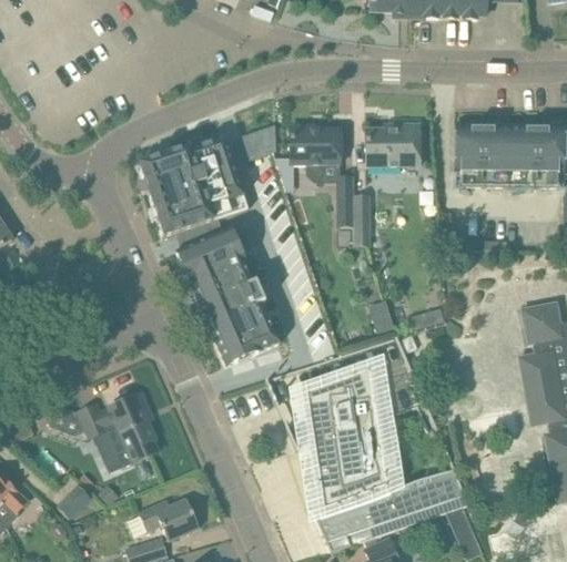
[(371,0),(371,9),(411,11),(423,11),(422,0),(371,0)]
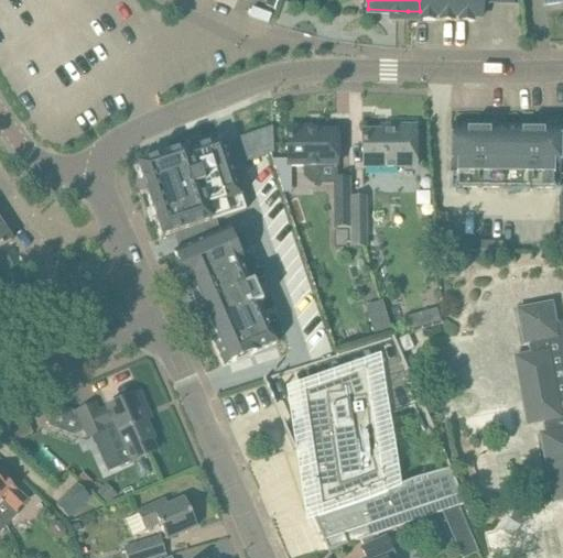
[(419,0),(420,11),(419,15),(476,18),(476,13),(483,13),(483,0),(419,0)]
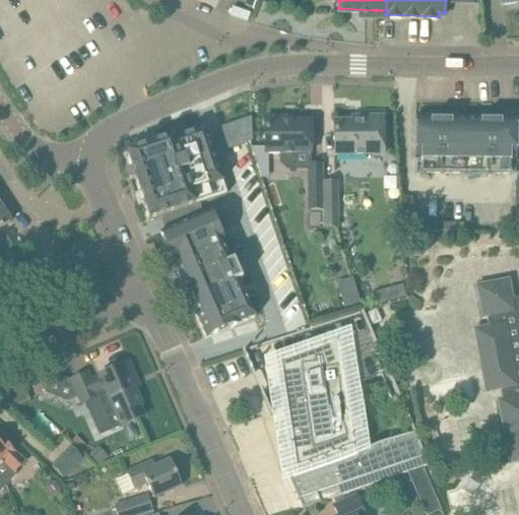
[(415,112),(415,157),(415,169),(422,169),(422,170),(511,170),(517,170),(517,158),(517,114),(505,113),(493,113),(491,113),(478,113),(455,113),(443,113),(441,113),(429,113),(416,112),(415,112)]
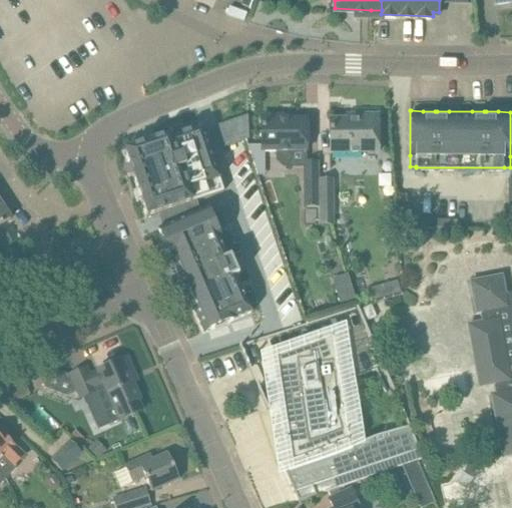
[(292,111),(263,112),(263,132),(263,148),(277,148),(277,157),(282,162),(293,162),(293,147),(307,147),(307,135),(307,115),(292,115),(292,111)]
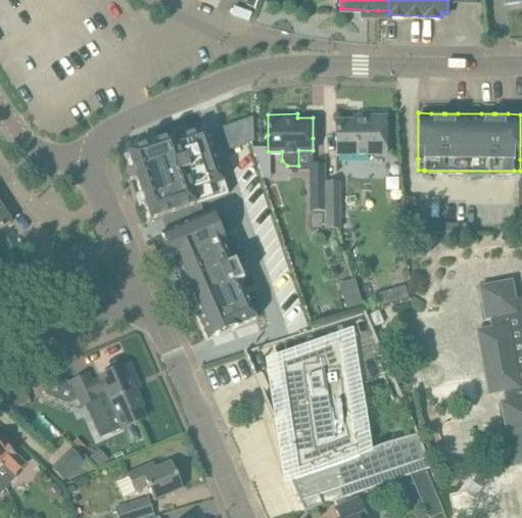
[(337,118),(337,152),(386,152),(386,122),(386,113),(354,113),(354,118),(337,118)]
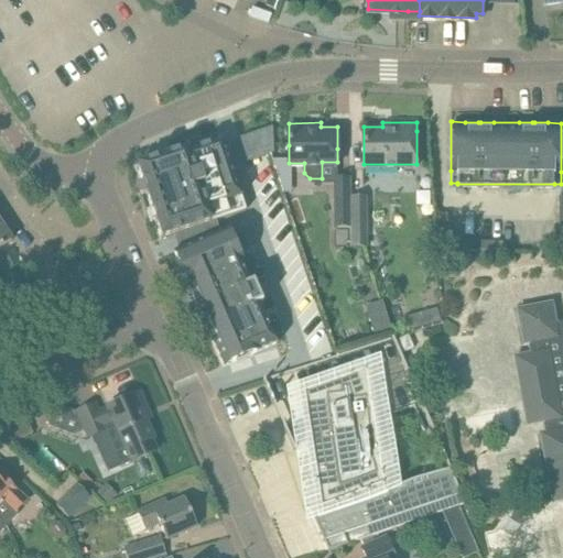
[(253,130),(239,135),(241,143),(245,151),(247,160),(259,155),(263,153),(275,150),(275,141),(275,132),(274,123),(253,130)]
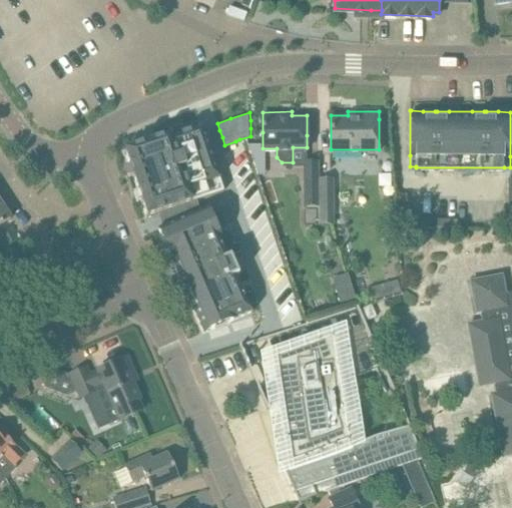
[(143,145),(126,150),(131,166),(134,165),(137,174),(134,175),(140,191),(142,190),(145,199),(143,200),(148,216),(166,209),(171,224),(159,229),(204,333),(252,312),(237,277),(239,276),(231,257),(229,258),(207,208),(190,216),(186,203),(224,190),(203,127),(172,138),(171,136),(154,141),(155,143),(144,147),(143,145)]
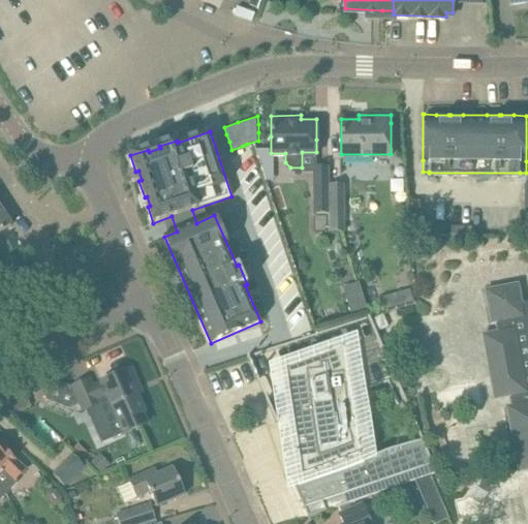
[(329,164),(314,164),(314,210),(330,210),(329,182),(329,164)]
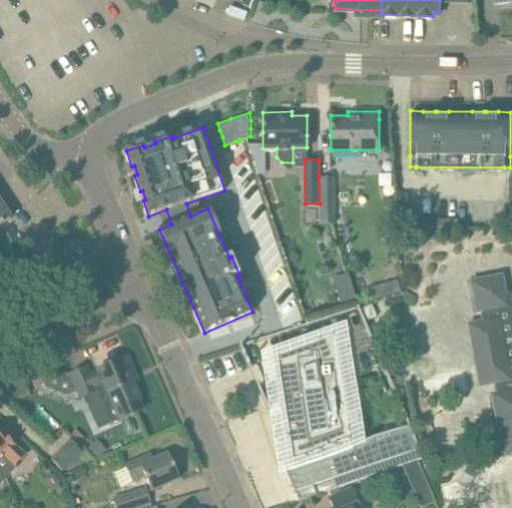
[(334,176),(319,176),(320,203),(320,220),(335,220),(334,176)]
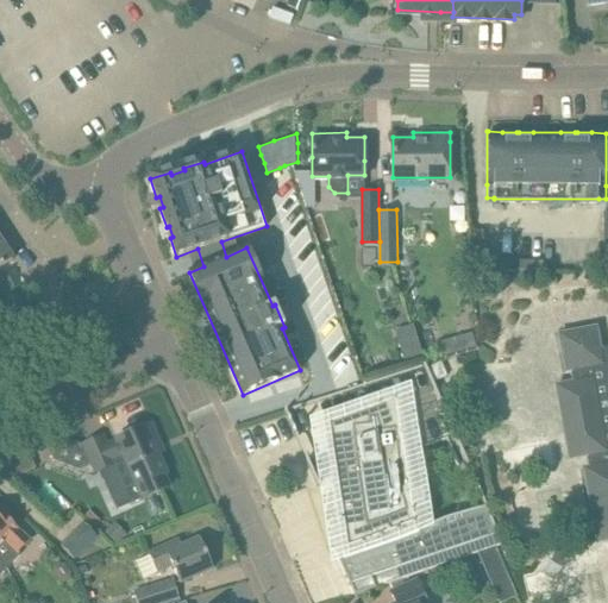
[(472,227),(472,238),(484,238),(484,226),(472,227)]
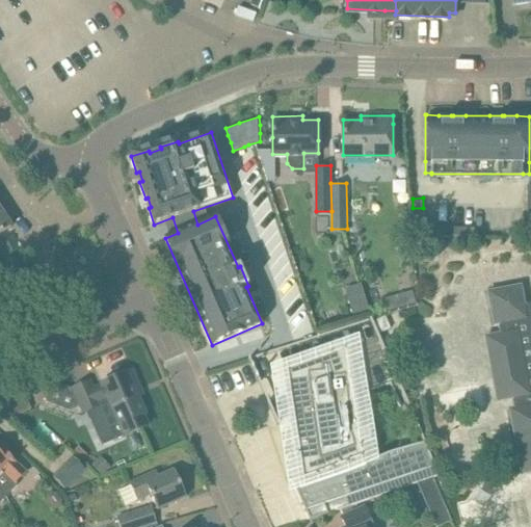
[(0,231),(11,224),(0,205),(0,231)]
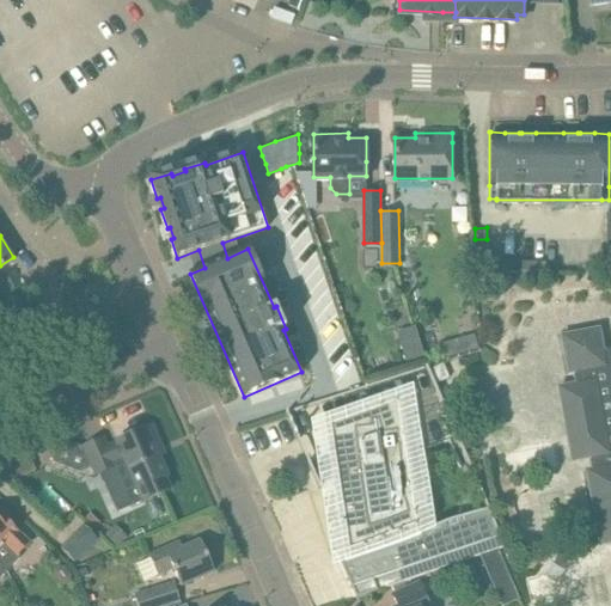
[(487,239),(475,239),(476,250),(488,249),(487,239)]
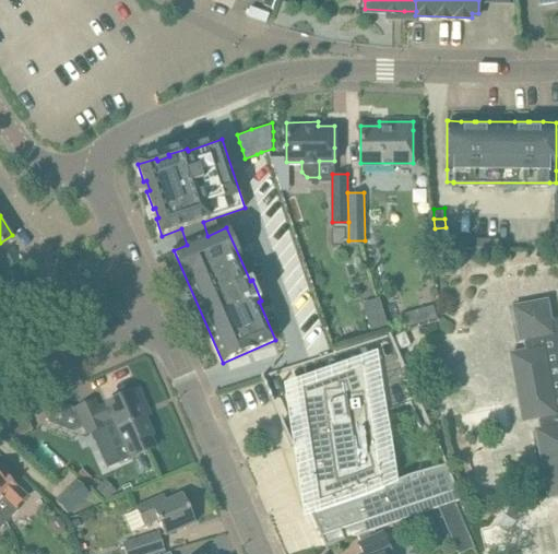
[(446,227),(435,228),(436,238),(447,237),(446,227)]
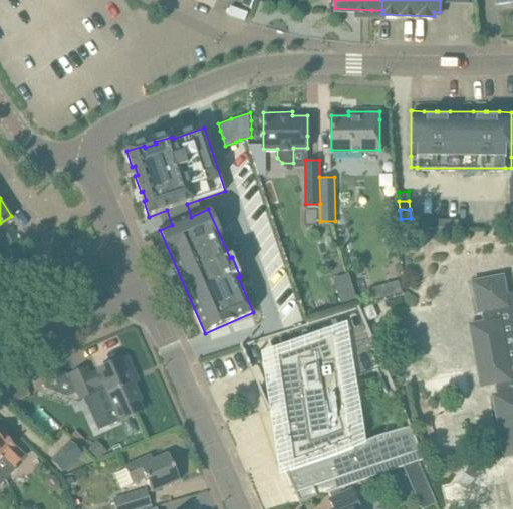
[(411,218),(401,219),(401,228),(411,227),(411,218)]
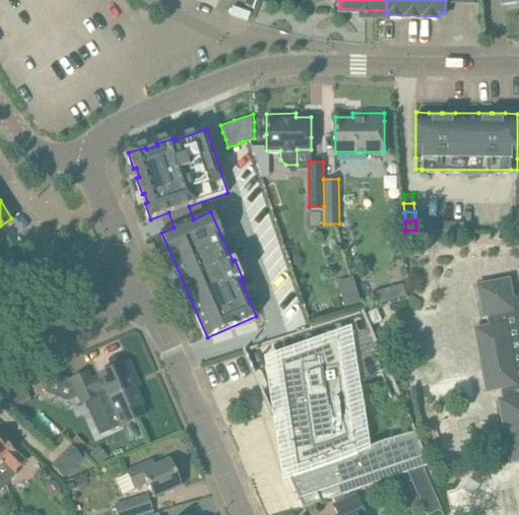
[(3,229),(0,231),(0,251),(13,243),(3,229)]
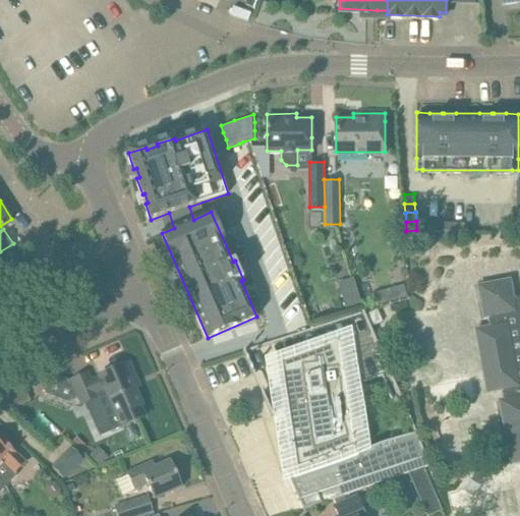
[(348,297),(363,295),(359,274),(344,276),(348,297)]
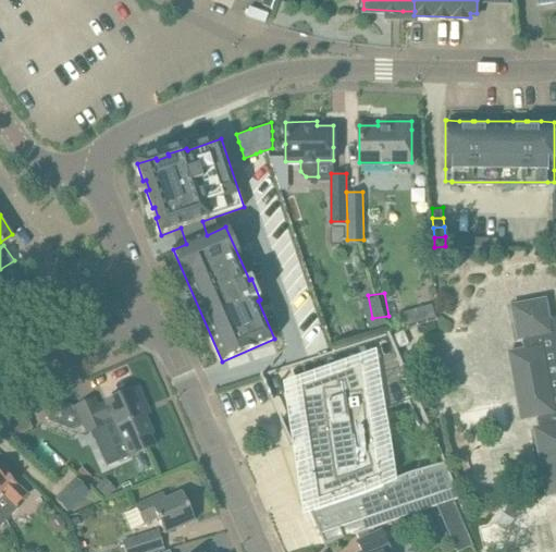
[(522,301),(510,303),(517,338),(522,338),(523,347),(508,350),(521,417),(536,414),(539,424),(533,425),(546,492),(555,490),(555,314),(547,316),(543,296),(522,301)]
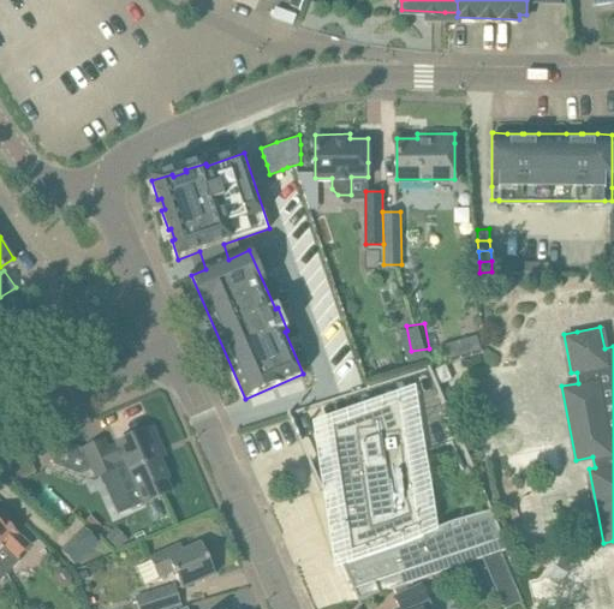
[(482,330),(446,338),(448,352),(486,345),(482,330)]
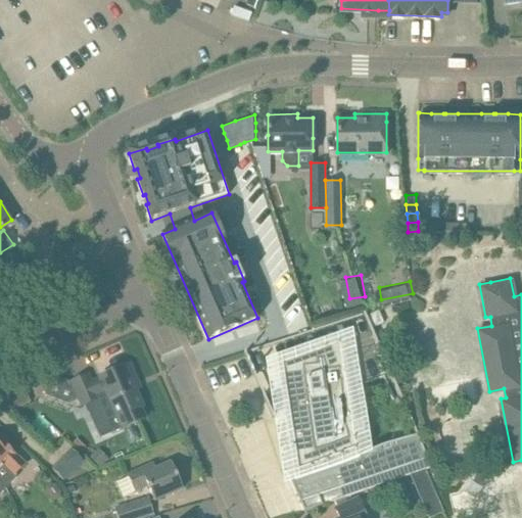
[(341,334),(277,357),(285,407),(283,408),(284,409),(285,409),(291,448),(291,451),(290,451),(289,451),(288,451),(287,452),(286,452),(286,453),(285,453),(285,454),(284,455),(284,456),(284,457),(284,458),(284,459),(284,460),(284,461),(285,461),(285,462),(286,463),(287,464),(288,464),(288,465),(289,465),(290,465),(291,465),(292,465),(293,465),(295,474),(292,475),(290,476),(300,500),(302,499),(305,507),(322,501),(409,469),(425,464),(431,462),(418,430),(365,450),(359,453),(356,433),(362,431),(364,431),(361,422),(361,421),(353,423),(348,386),(350,386),(349,384),(348,385),(348,384),(341,334)]
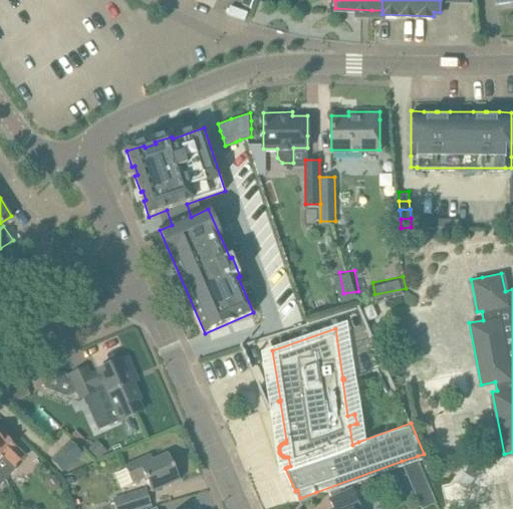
[(86,365),(71,372),(78,389),(79,391),(81,395),(83,394),(95,388),(105,384),(115,407),(120,418),(143,409),(138,397),(140,397),(129,370),(133,368),(127,355),(98,368),(99,368),(89,373),(86,365)]
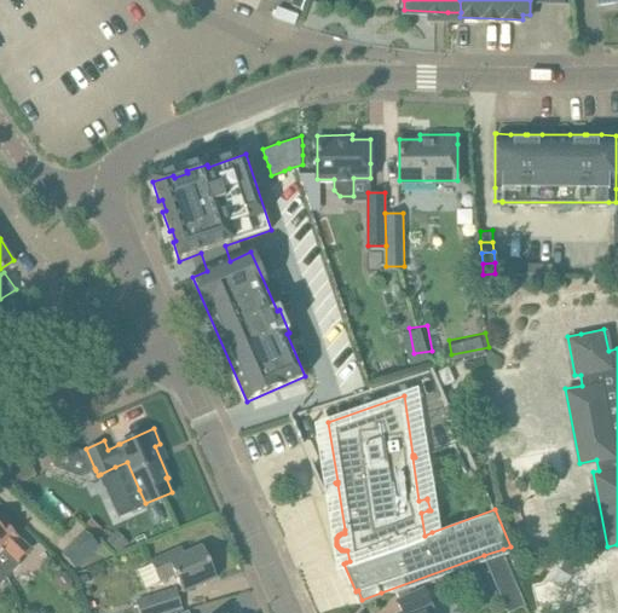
[(0,565),(6,571),(7,574),(21,560),(18,559),(30,545),(4,519),(0,522),(0,565)]
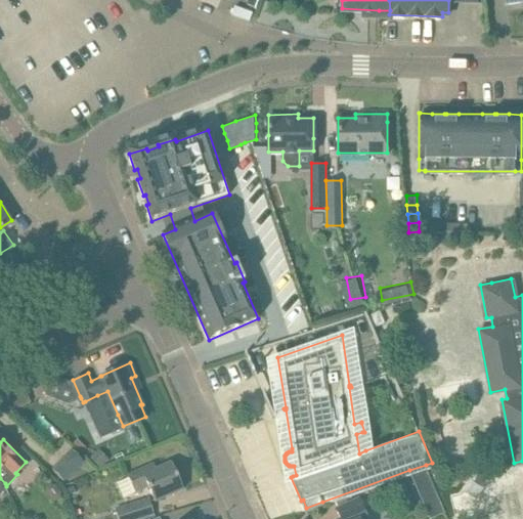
[(100,445),(91,453),(100,464),(110,456),(100,445)]
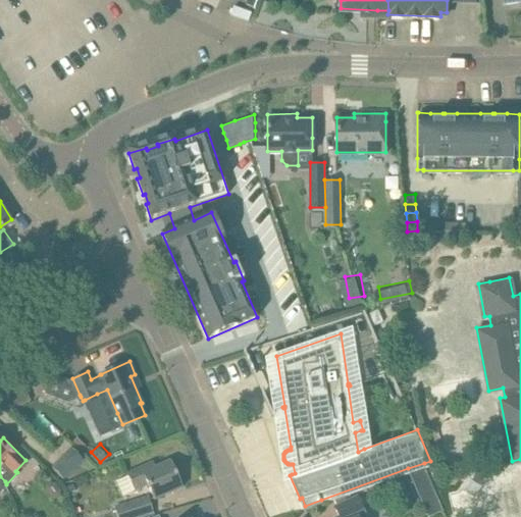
[(72,445),(53,464),(64,475),(84,456),(72,445)]
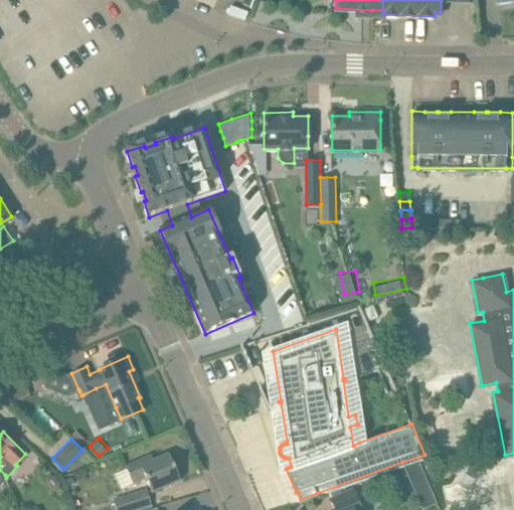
[(472,449),(466,459),(481,469),(488,458),(472,449)]
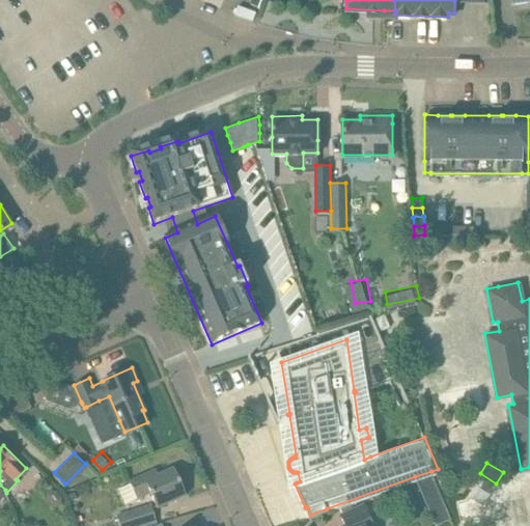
[(131,480),(118,487),(124,501),(138,495),(151,489),(158,504),(167,501),(186,492),(174,466),(159,473),(157,467),(131,478),(131,480)]
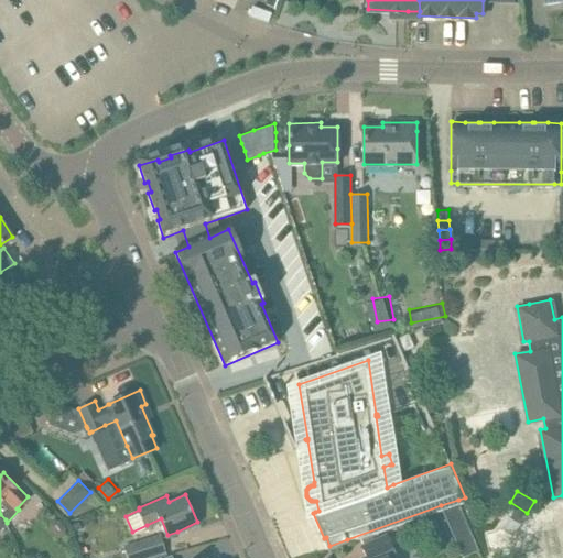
[(458,500),(441,505),(463,555),(479,548),(458,500)]
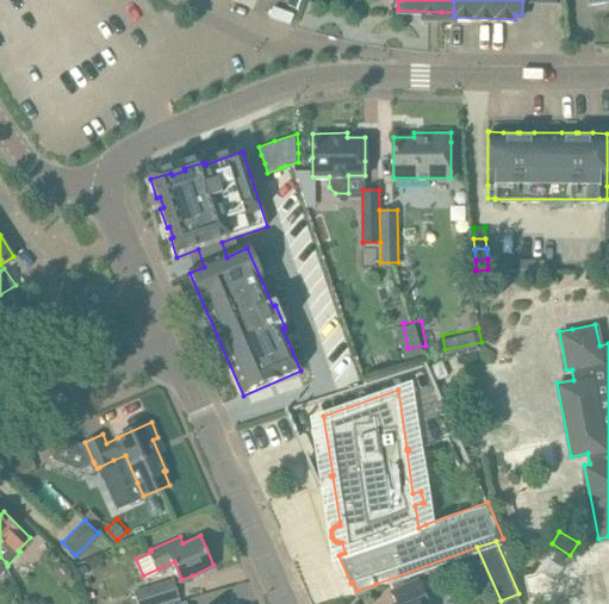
[(175,576),(135,589),(140,603),(154,603),(181,596),(175,576)]
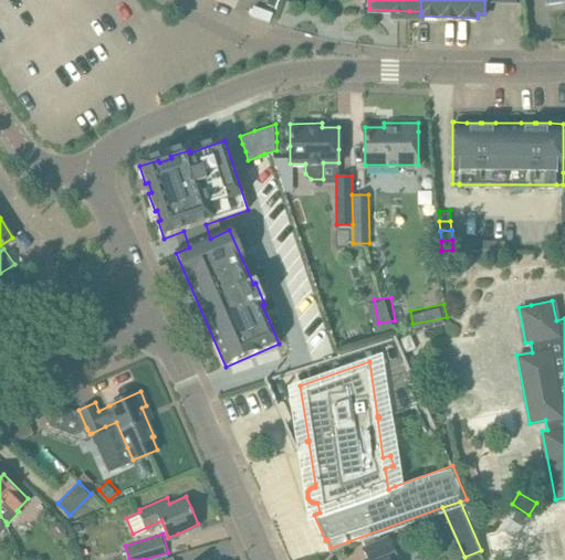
[(398,559),(395,551),(388,535),(372,542),(364,546),(369,559),(398,559)]
